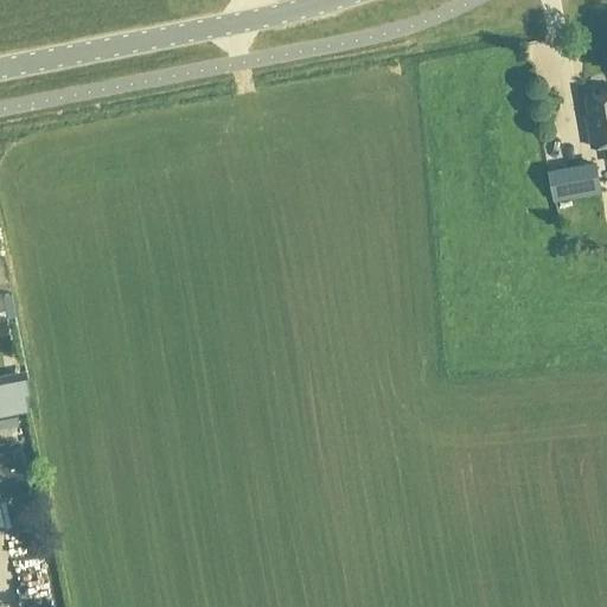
[(606,91),(585,96),(588,116),(585,117),(590,148),(606,146),(606,151),(606,91)]
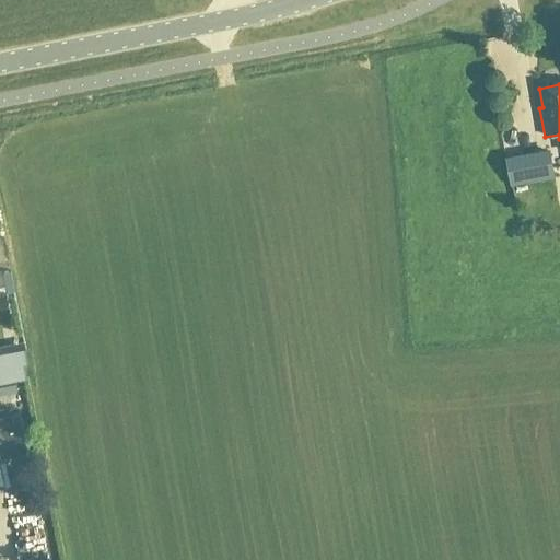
[(506,161),(511,186),(553,178),(549,153),(506,161)]
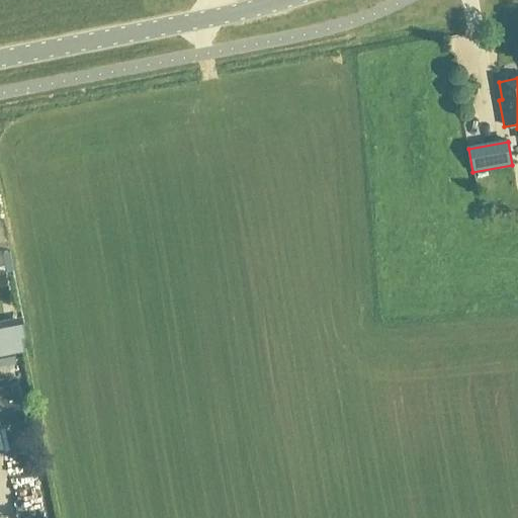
[(22,324),(7,326),(0,327),(0,355),(24,350),(21,338),(24,337),(22,324)]
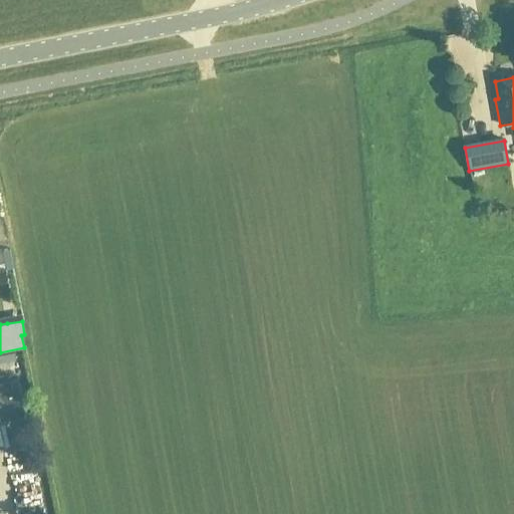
[(17,376),(0,379),(0,417),(24,413),(17,376)]
